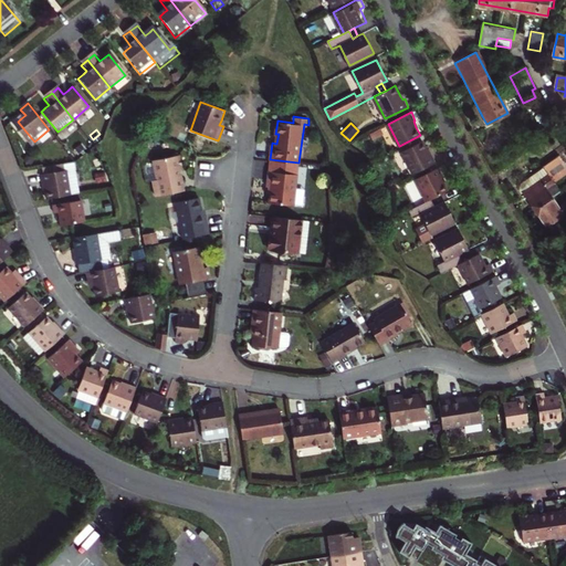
[(422,140),(401,152),(412,175),(436,163),(432,154),(430,155),(428,150),(422,140)]
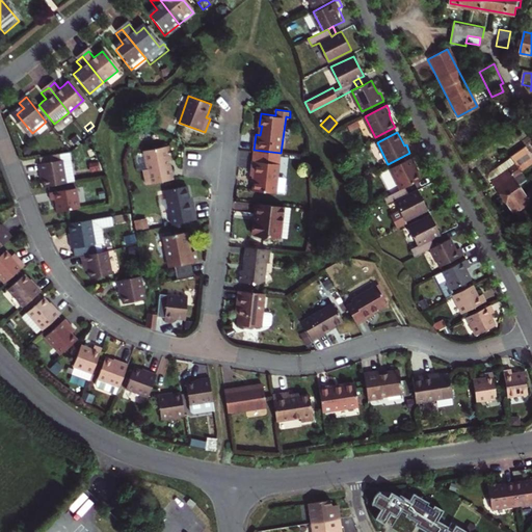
[(77,136),(71,141),(74,145),(80,140),(77,136)]
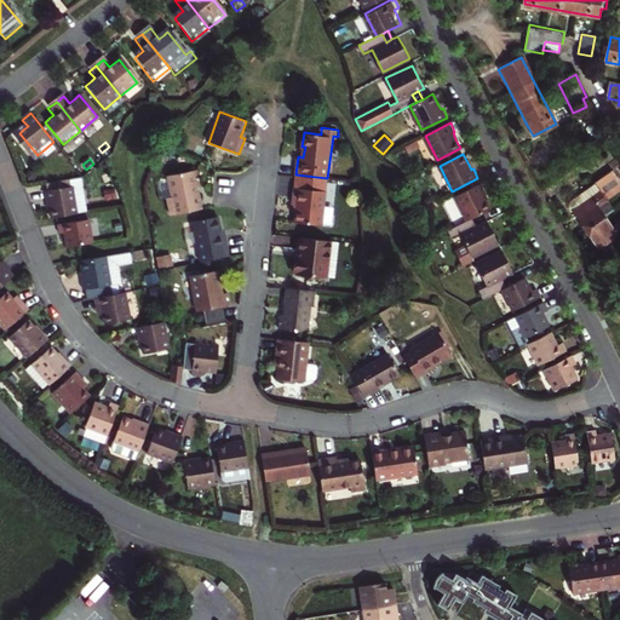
[(592,181),(593,183),(572,197),(577,204),(572,207),(575,213),(584,225),(603,212),(619,195),(619,182),(612,170),(592,181)]
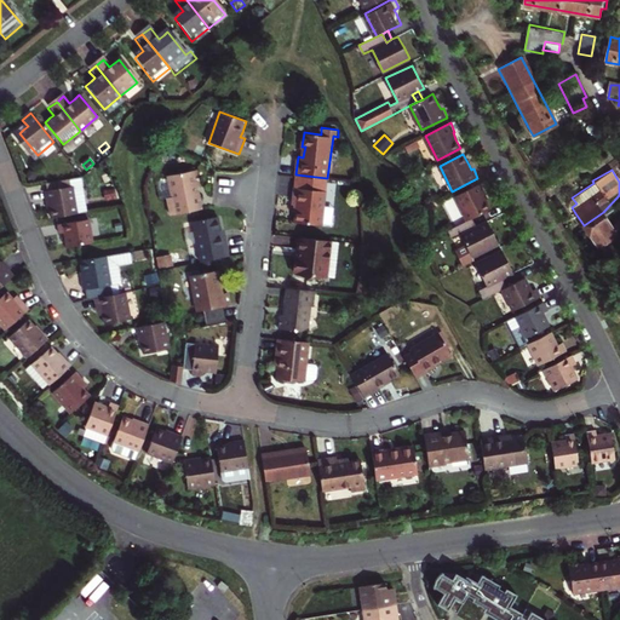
[(207,187),(205,171),(204,172),(188,174),(176,177),(179,197),(176,199),(178,216),(210,210),(207,200),(206,194),(205,193),(204,188),(207,187)]
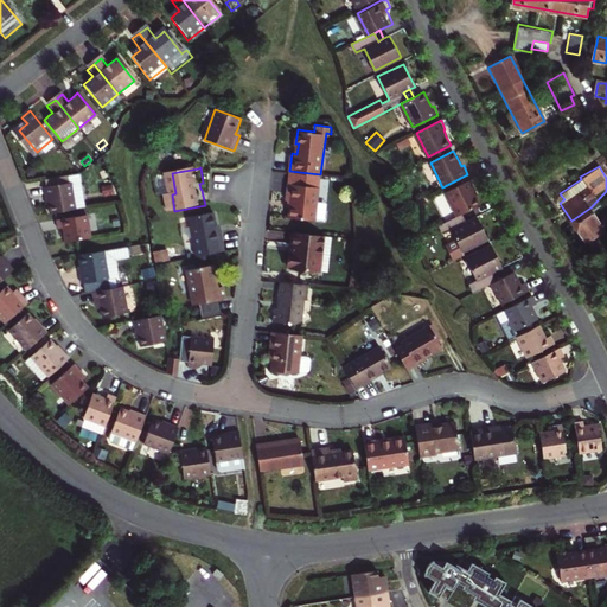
[(318,187),(320,174),(291,171),(289,183),(288,183),(286,198),(291,199),(289,204),(288,216),(314,219),(318,187)]
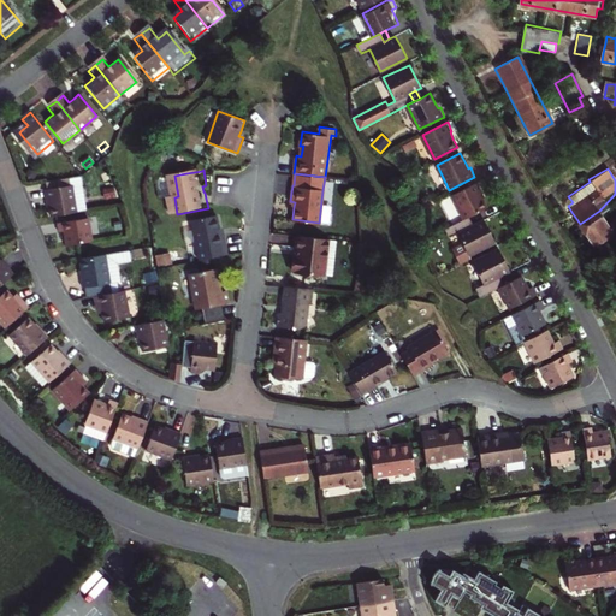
[(167,177),(160,178),(165,195),(172,193),(167,177)]
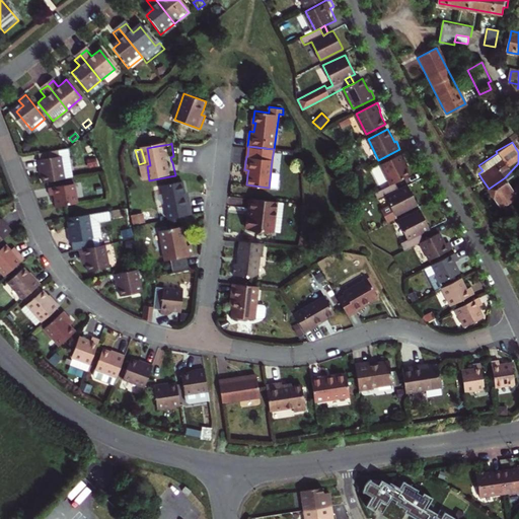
[(42,164),(44,163),(45,169),(47,178),(73,174),(70,152),(41,156),(42,164)]
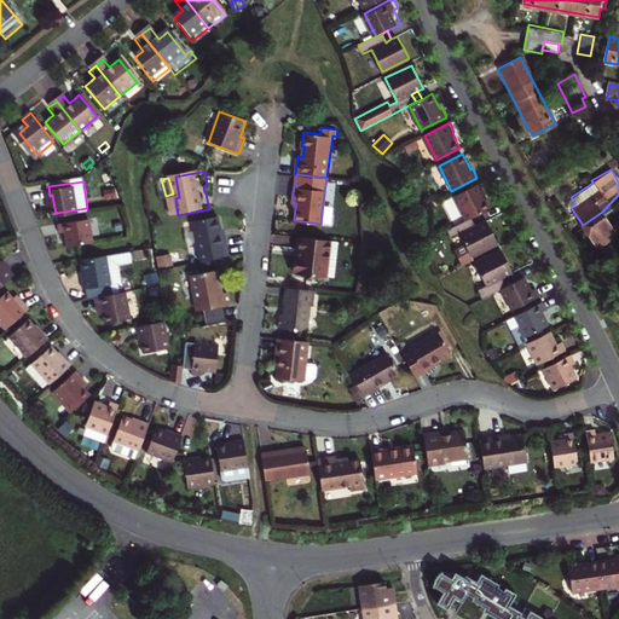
[(484,191),(480,183),(453,195),(466,220),(470,218),(475,215),(490,208),(485,198),(481,192),(484,191)]
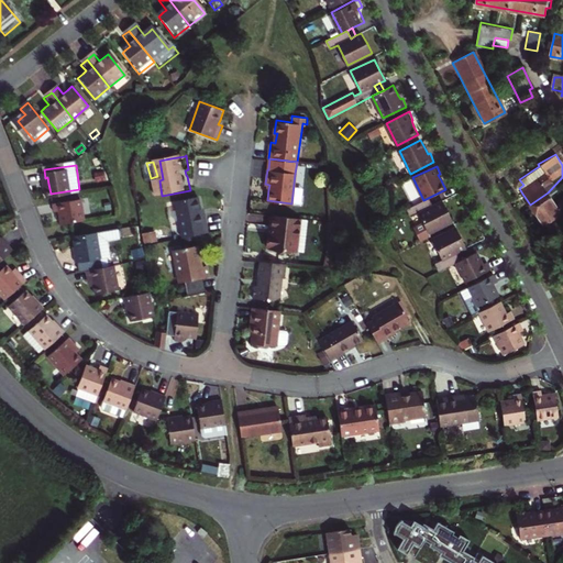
[(562,177),(548,192),(561,185),(562,183),(562,177)]
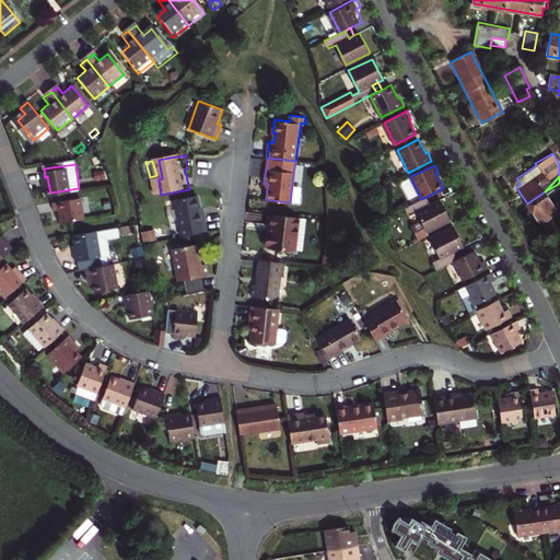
[(559,199),(558,197),(551,201),(545,191),(527,203),(535,217),(537,221),(559,206),(559,199)]
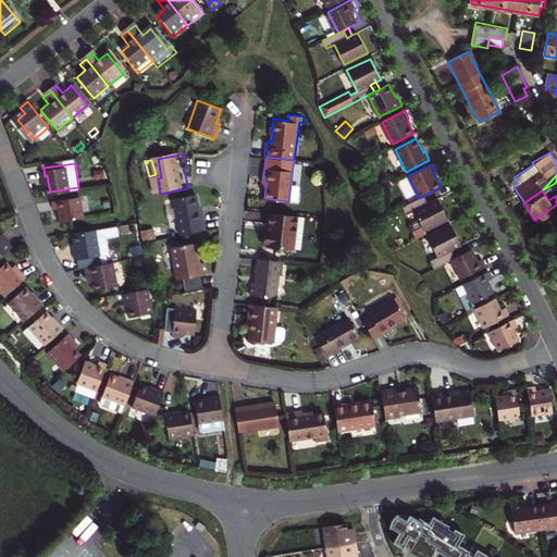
[(56,206),(62,205),(63,211),(64,219),(87,215),(84,194),(54,197),(56,206)]
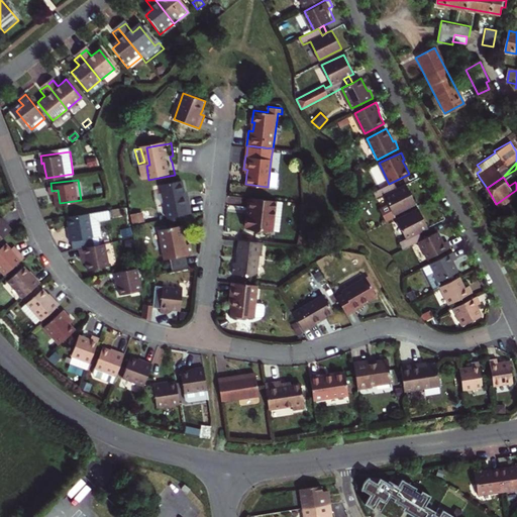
[(401,187),(397,180),(393,182),(396,189),(401,187)]
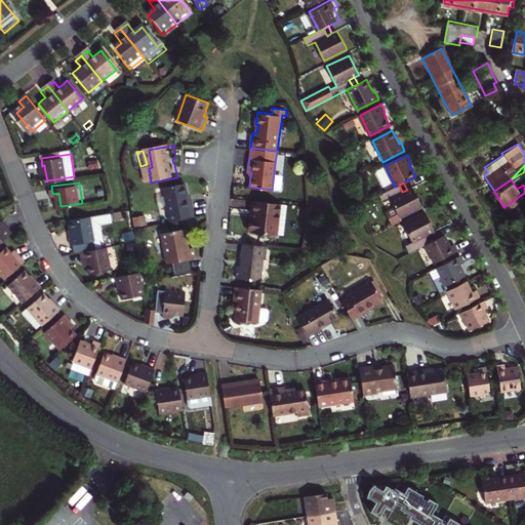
[(417,197),(412,187),(407,190),(402,192),(399,185),(395,187),(380,194),(384,201),(391,198),(395,206),(386,210),(392,224),(401,219),(401,217),(422,206),(417,197)]
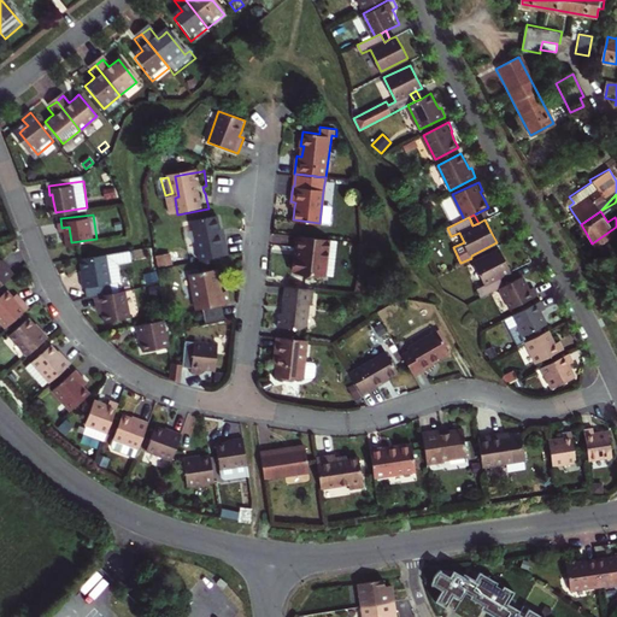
[(222,234),(219,219),(193,224),(201,264),(229,258),(227,241),(223,241),(222,234)]
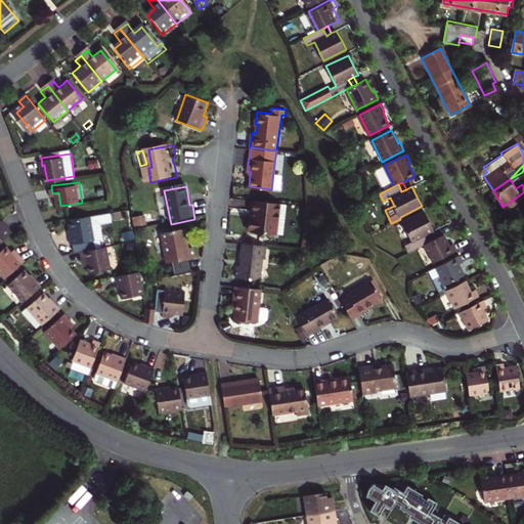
[(275,234),(279,203),(253,200),(251,217),(249,231),(275,234)]
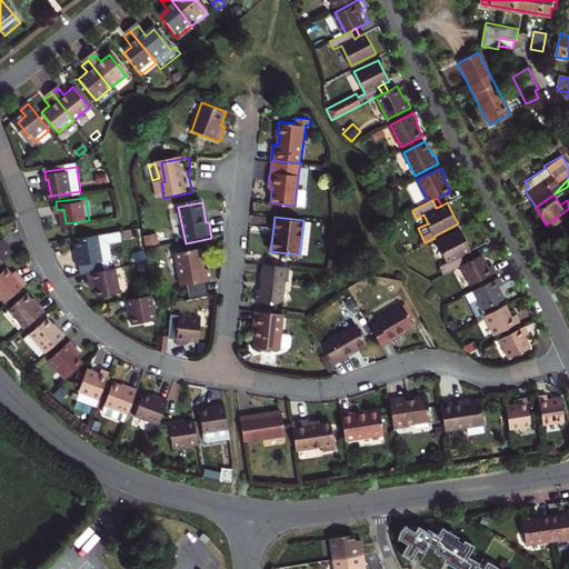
[(311,221),(303,220),(299,255),(308,256),(311,221)]
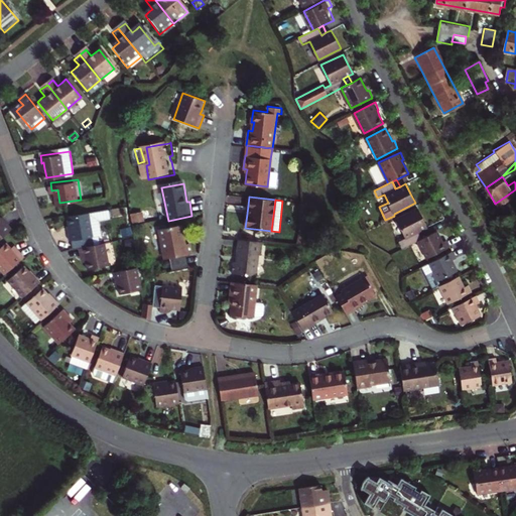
[(417,207),(395,218),(405,237),(399,240),(402,247),(415,241),(420,238),(417,231),(421,229),(427,226),(422,217),(417,207)]
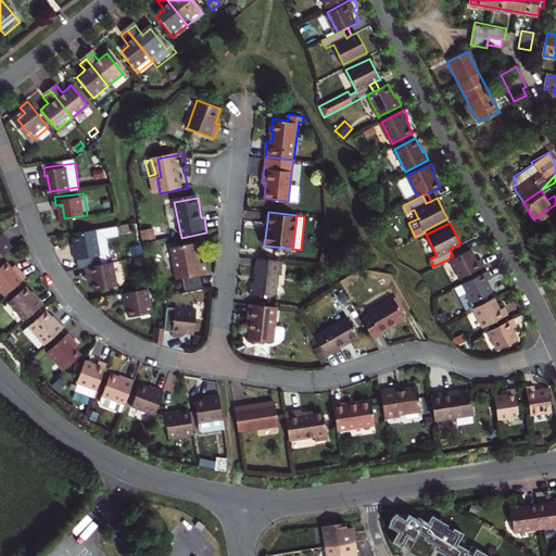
[(123,230),(101,234),(76,238),(78,250),(78,255),(77,255),(78,264),(81,263),(105,260),(112,258),(115,257),(112,241),(124,239),(123,230)]
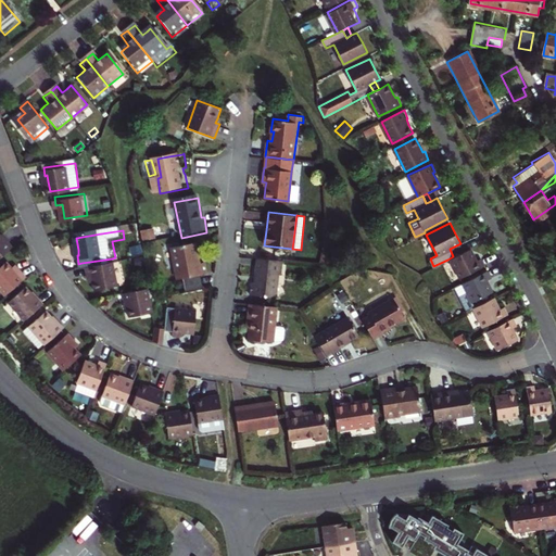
[(0,258),(13,247),(8,240),(7,241),(2,237),(0,234),(0,258)]
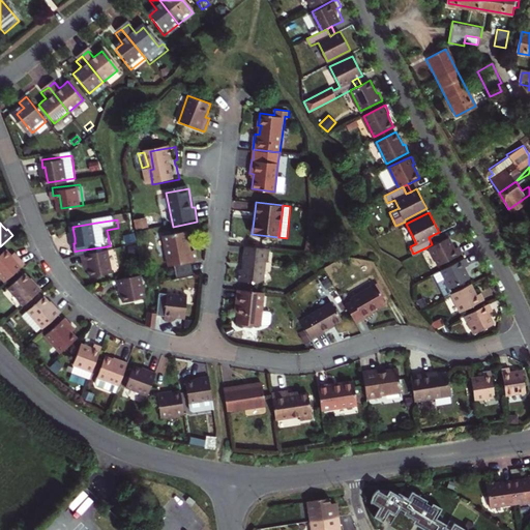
[(185,234),(166,238),(171,269),(175,268),(178,282),(196,278),(193,265),(199,264),(198,258),(196,251),(192,252),(188,253),(187,247),(188,247),(189,246),(189,245),(189,244),(189,243),(188,242),(187,242),(186,242),(185,234)]
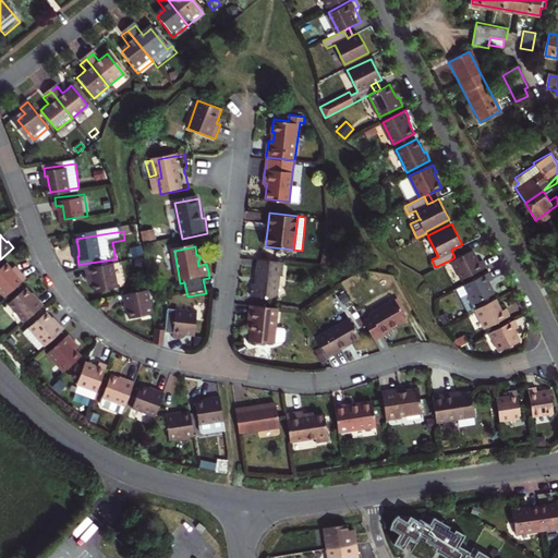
[(456,247),(451,250),(455,257),(460,255),(456,247)]
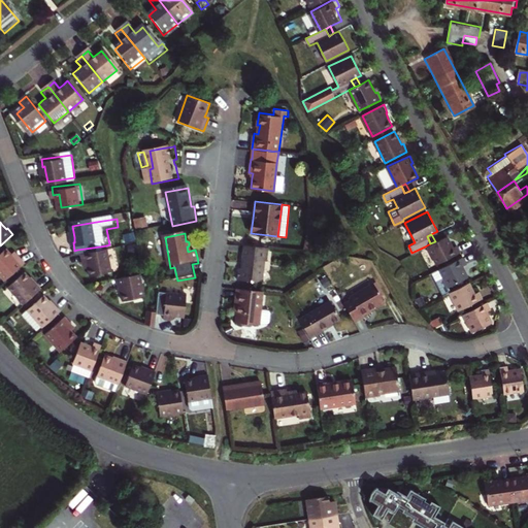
[(444,236),(435,241),(430,243),(425,246),(434,265),(460,253),(457,245),(451,249),(449,245),(444,236)]
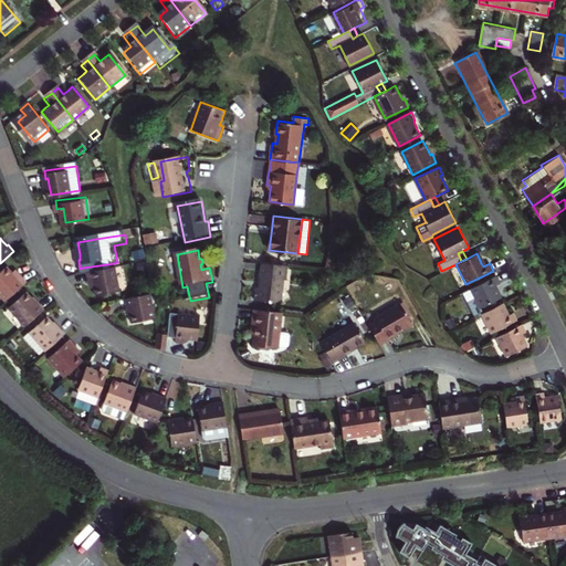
[(287,280),(290,280),(291,265),(263,262),(262,279),(264,279),(263,282),(274,302),(276,302),(284,300),(282,292),(285,291),(287,280)]
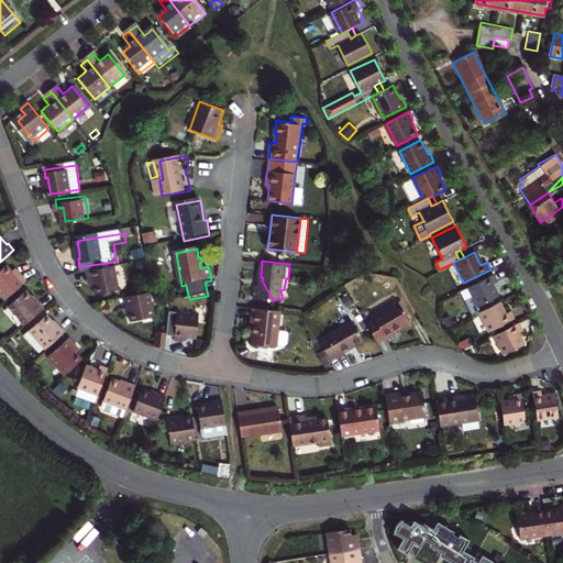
[(114,269),(113,262),(107,263),(83,266),(84,276),(90,275),(114,269)]
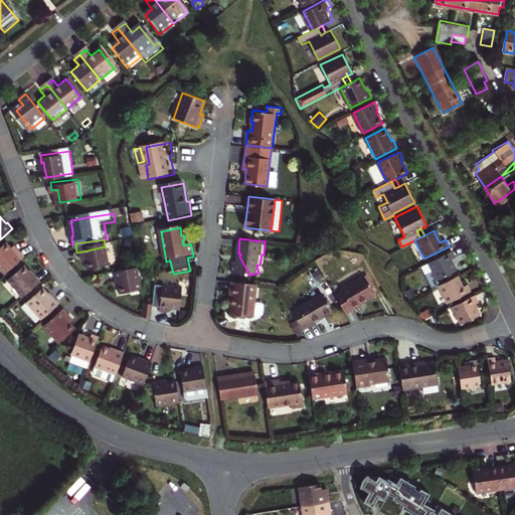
[(6,241),(0,246),(0,267),(5,273),(25,254),(20,248),(15,251),(10,246),(6,241)]
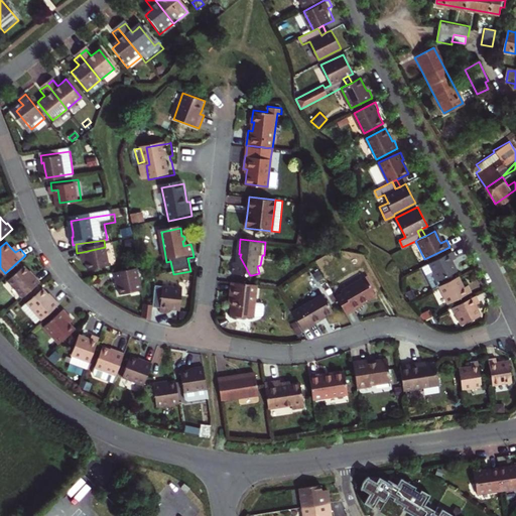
[(17,246),(14,243),(10,247),(15,252),(20,249),(17,246)]
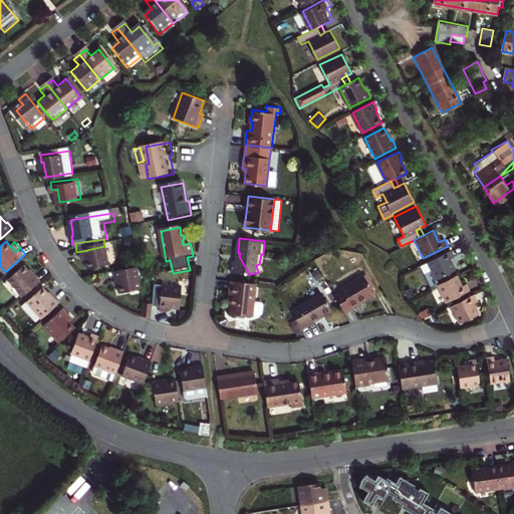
[(84,259),(89,258),(90,266),(92,275),(114,271),(109,245),(104,246),(82,251),(84,259)]
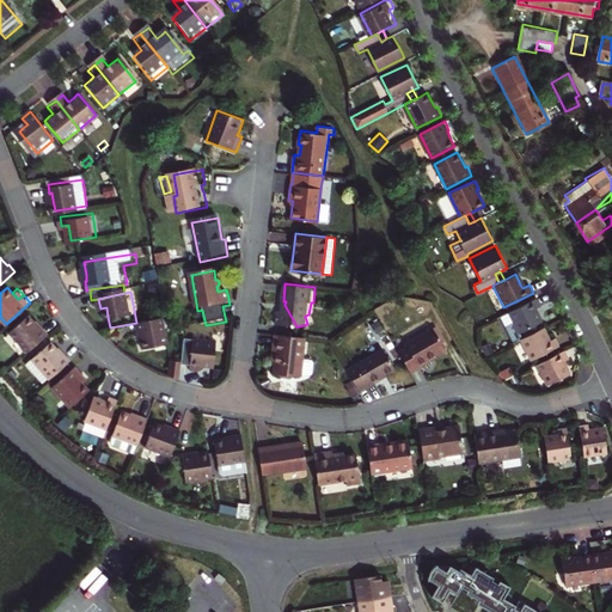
[(532,308),(539,305),(536,297),(499,316),(512,342),(514,341),(519,338),(518,335),(540,324),(536,316),(532,308)]
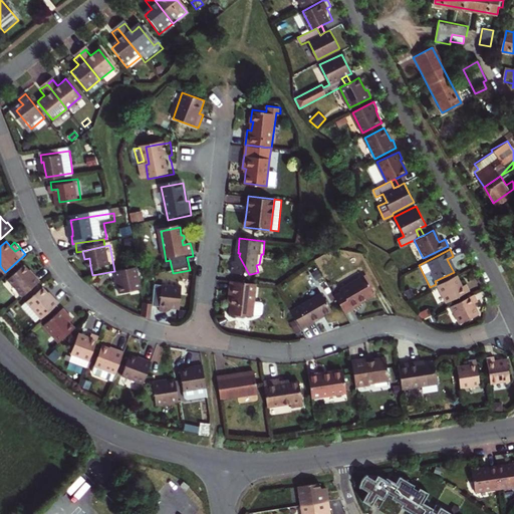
[(238,260),(234,262),(233,272),(249,274),(239,256),(238,260)]
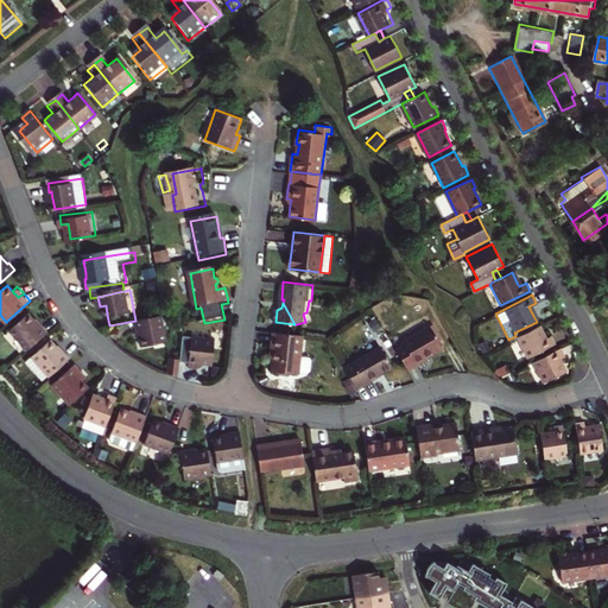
[(10,330),(27,350),(49,330),(43,322),(39,324),(36,320),(29,312),(10,330)]
